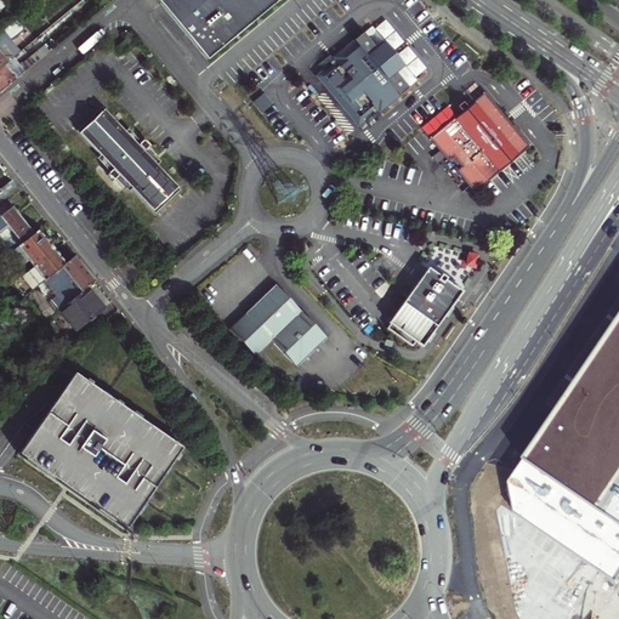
[(162,0),(210,57),(279,0),(162,0)]
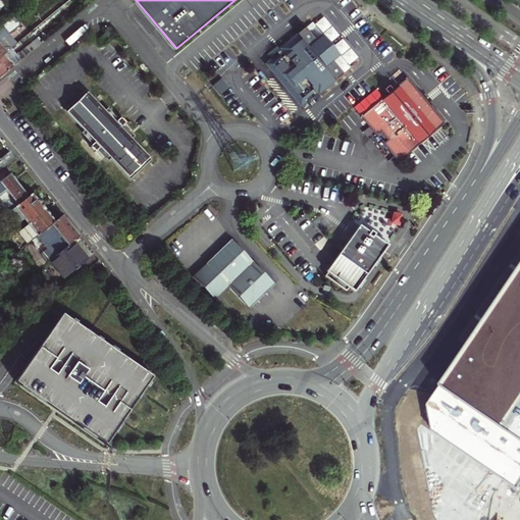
[(0,56),(13,47),(18,42),(10,32),(20,22),(21,19),(16,14),(0,27),(0,56)]
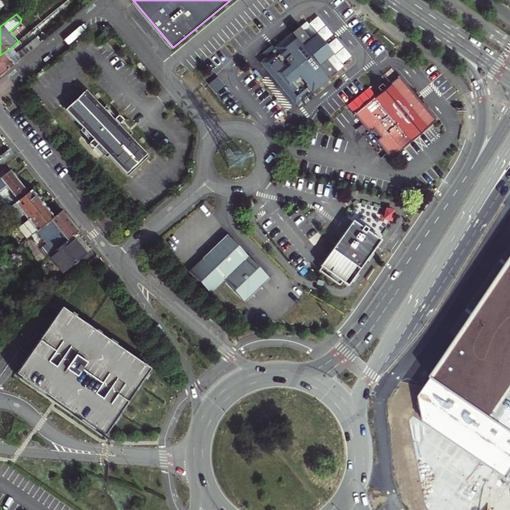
[(310,39),(300,26),(275,46),(279,50),(264,62),(296,100),(304,93),(309,99),(316,93),(314,91),(338,72),(327,59),(330,52),(318,38),(310,39)]
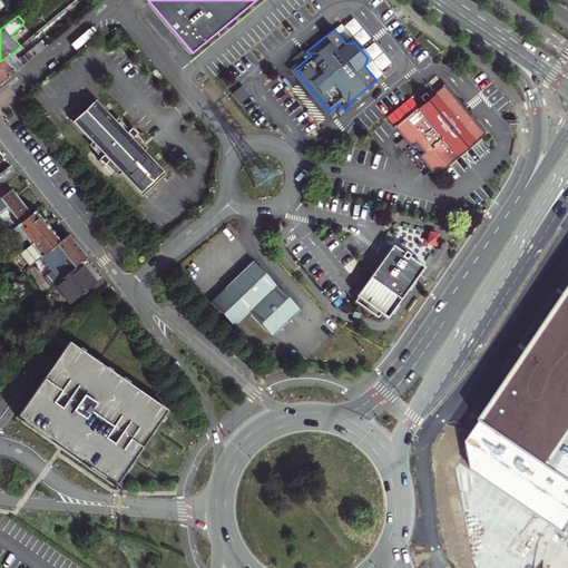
[(121,40),(120,40),(117,35),(108,41),(108,42),(113,47),(121,40)]
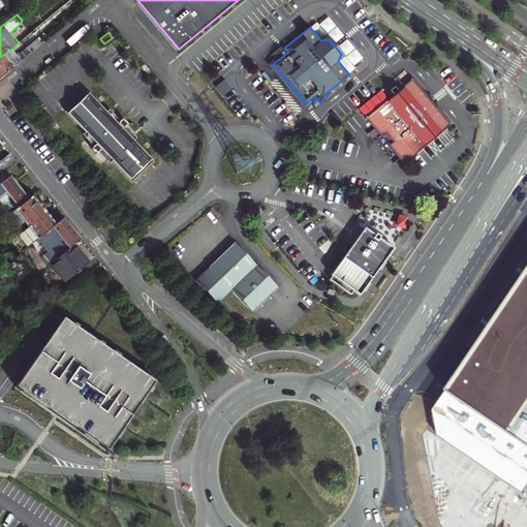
[(13,48),(0,57),(0,78),(7,72),(44,42),(39,37),(19,54),(13,48)]
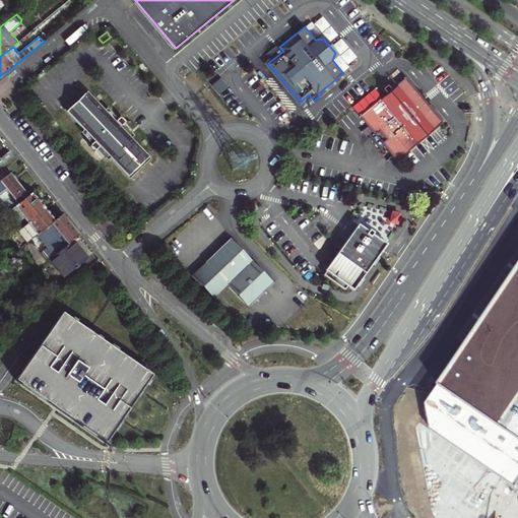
[(363,129),(388,159),(394,153),(398,158),(419,140),(437,126),(445,120),(407,75),(400,82),(383,96),(362,115),(370,124),(363,129)]
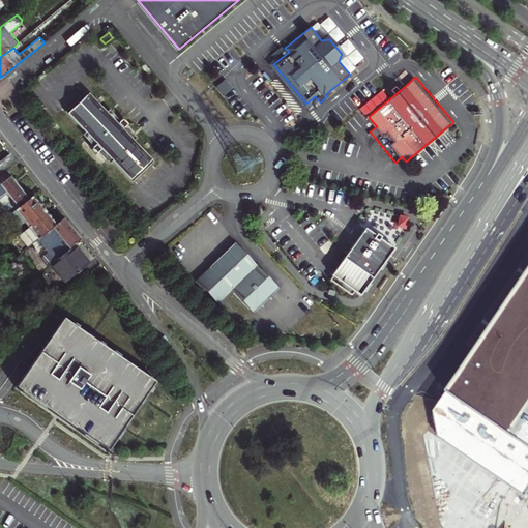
[(152,159),(88,93),(71,110),(135,176),(152,159)]
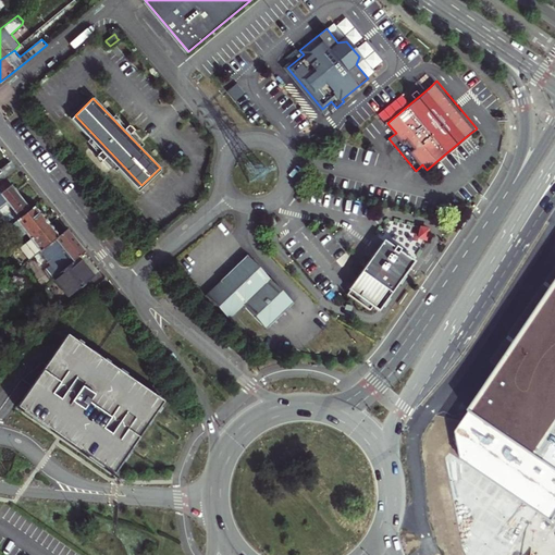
[(19,168),(13,160),(1,169),(0,168),(0,182),(7,177),(19,168)]
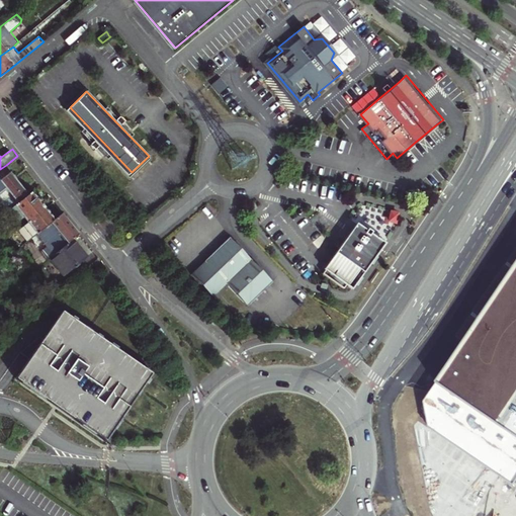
[(29,194),(6,165),(0,169),(0,196),(10,209),(29,194)]
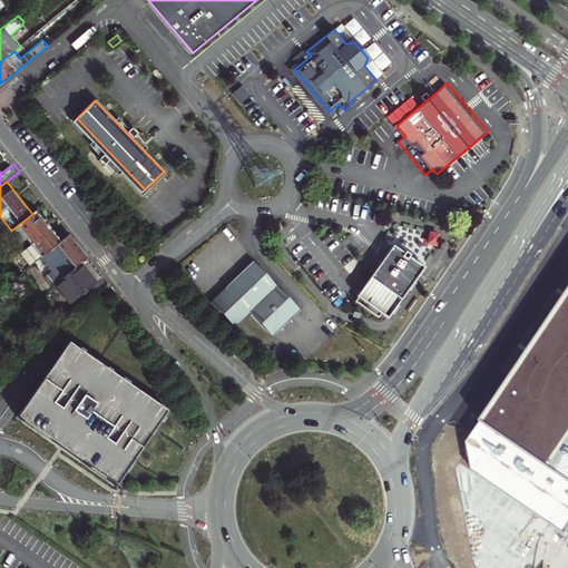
[(32,214),(11,231),(10,231),(20,243),(27,237),(29,240),(49,225),(37,209),(32,214)]
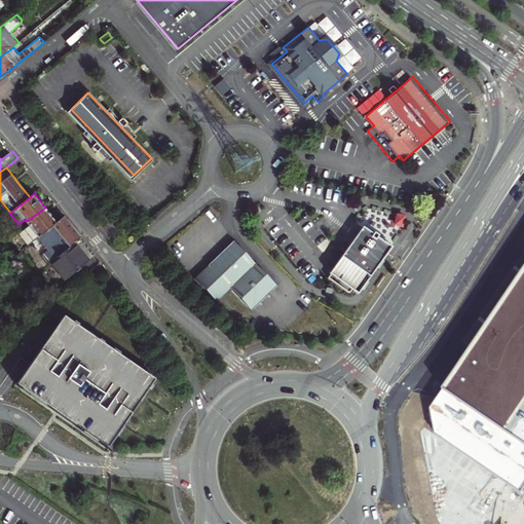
[(39,236),(57,222),(45,208),(27,221),(30,225),(26,228),(30,233),(34,230),(39,236)]
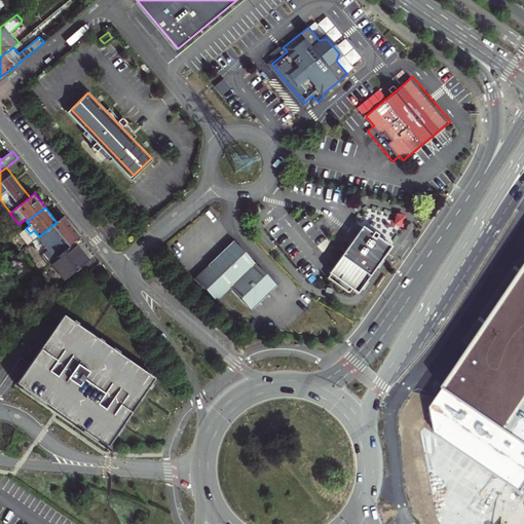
[(405,226),(407,214),(398,213),(396,225),(405,226)]
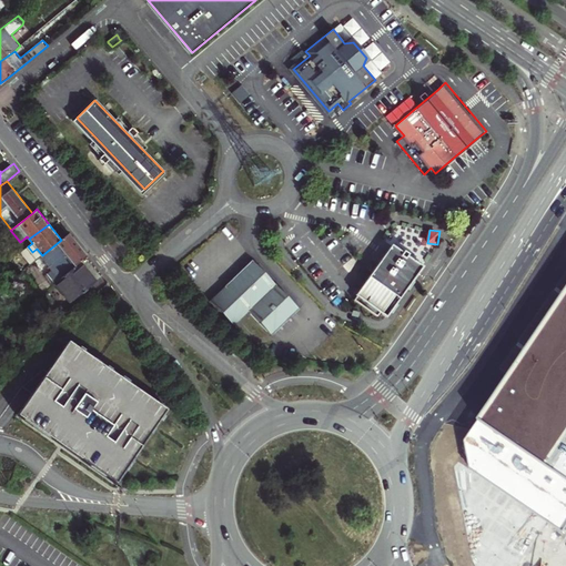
[(76,265),(81,261),(88,255),(70,233),(61,240),(42,255),(52,269),(49,272),(56,281),(76,265)]
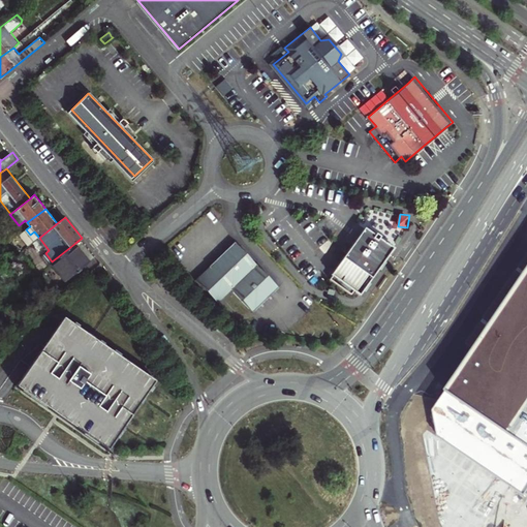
[(357,289),(362,293),(395,245),(380,236),(381,235),(376,231),(375,233),(365,226),(333,274),(334,275),(357,289)]
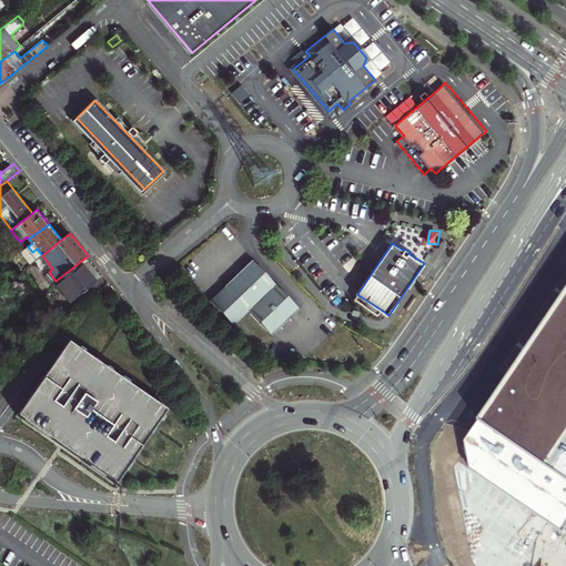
[(21,272),(26,269),(32,263),(27,258),(17,266),(21,272)]
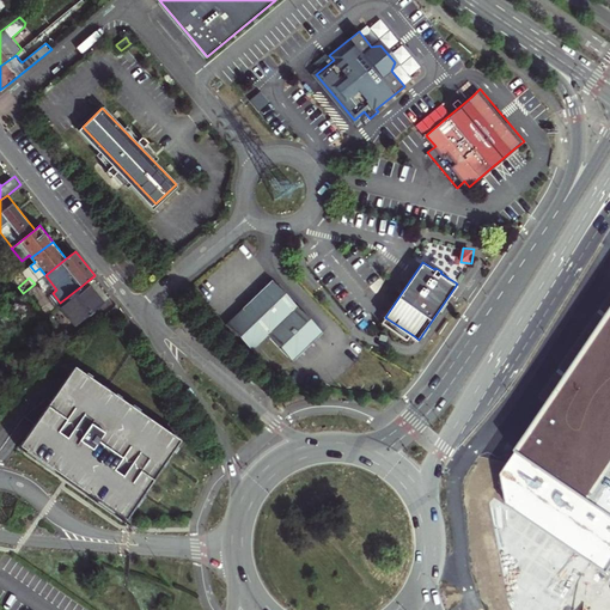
[(269,333),(294,359),(324,331),(274,279),(244,306),(248,310),(237,319),(256,340),(266,330),(269,333)]
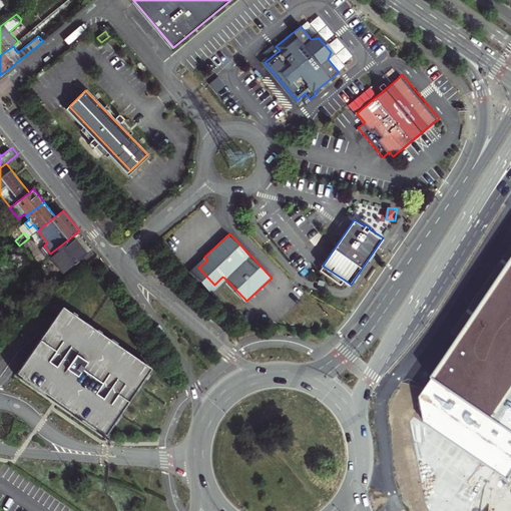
[(68,239),(50,253),(60,267),(63,265),(67,270),(88,252),(73,235),(68,239)]
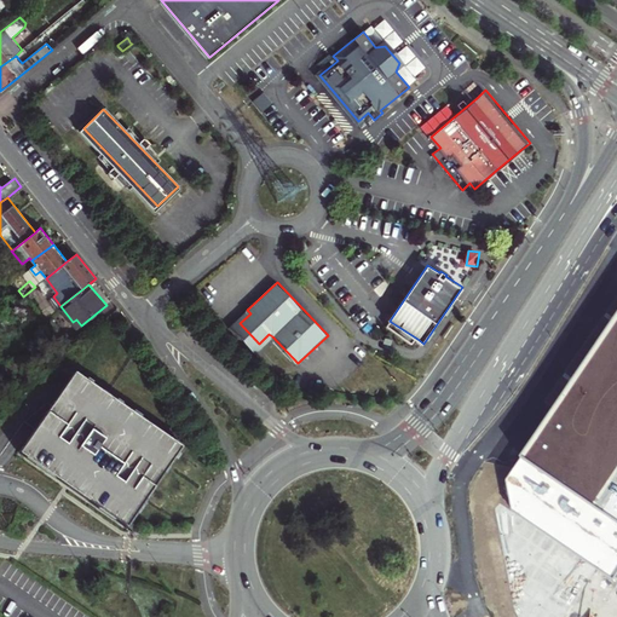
[(259,344),(240,323),(251,313),(247,310),(232,324),(258,351),(272,336),(269,334),(259,344)]
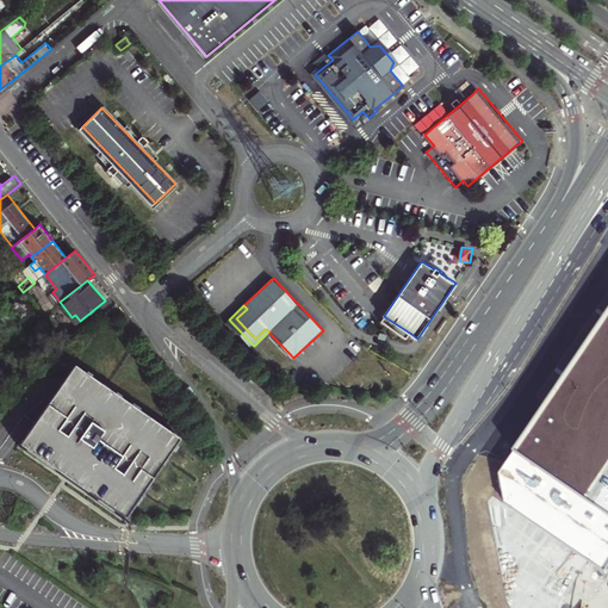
[(411,334),(385,317),(383,321),(408,339),(411,334)]
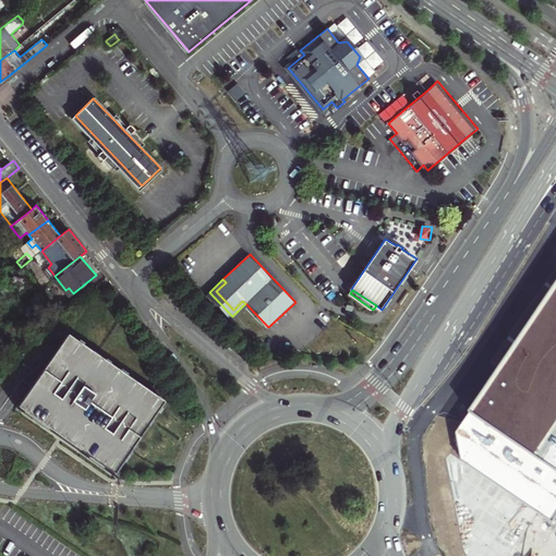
[(207,293),(230,317),(232,316),(209,292),(207,293)]
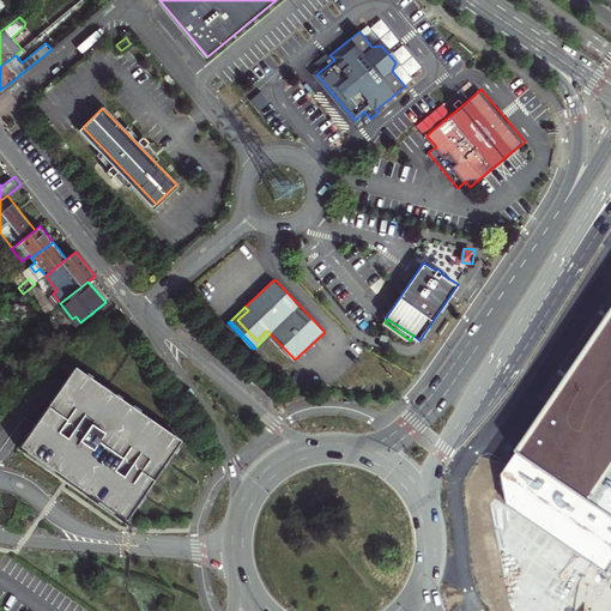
[(610,324),(527,459),(516,476),(520,508),(610,572),(610,324)]
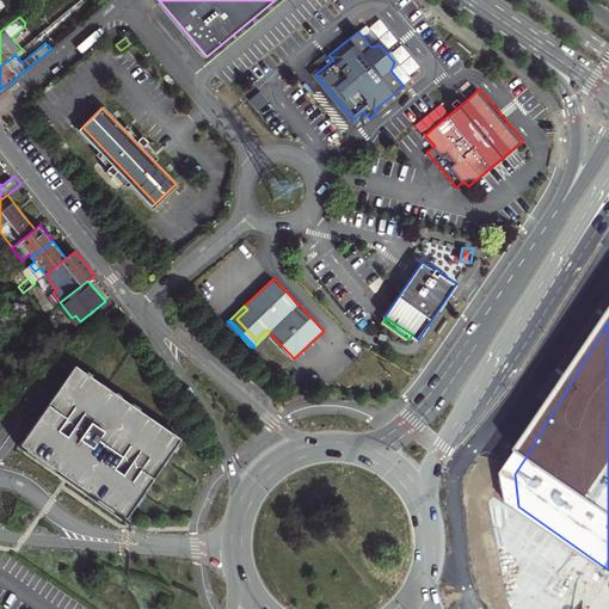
[(37,352),(42,360),(67,340),(62,334),(37,352)]
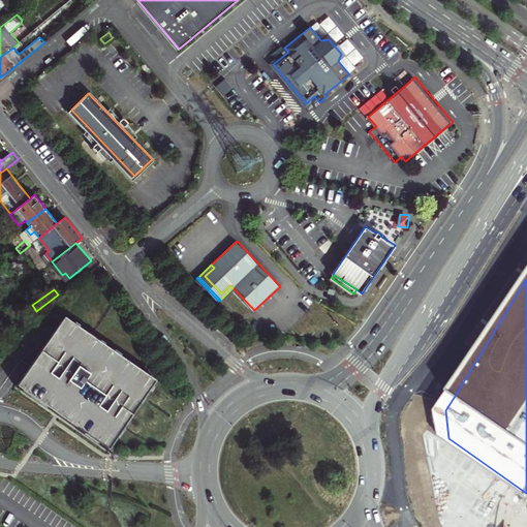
[(157,379),(65,316),(45,345),(41,342),(27,354),(23,359),(31,365),(18,384),(110,448),(157,379)]
